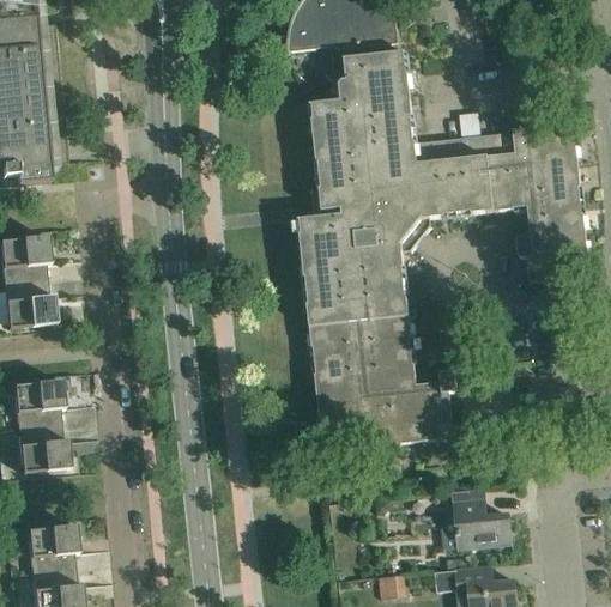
[(0,184),(48,180),(47,162),(66,161),(64,132),(53,20),(32,23),(30,0),(0,0),(0,184)]
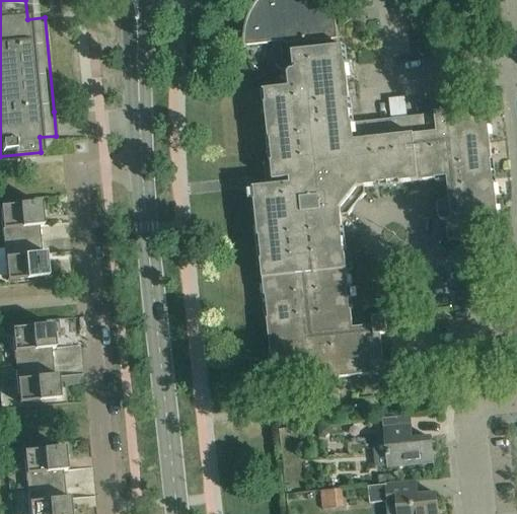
[(252,0),(248,6),(244,18),(242,30),(242,44),(244,44),(243,42),(271,39),(273,60),(285,70),(287,83),(261,86),(261,87),(267,87),(268,98),(262,98),(266,135),(272,134),(275,157),(269,157),(271,176),(277,176),(278,181),(250,184),(251,186),(256,185),(259,196),(252,197),(256,233),(263,232),(264,255),(259,255),(263,292),(268,291),(271,314),(265,315),(269,351),(275,351),(276,361),(270,362),(270,364),(307,360),(308,364),(320,363),(322,375),(323,375),(323,369),(334,368),(335,374),(370,370),(370,364),(381,363),(381,369),(383,369),(379,332),(382,331),(385,327),(383,312),(370,313),(371,321),(351,323),(349,306),(343,306),(341,284),(347,283),(343,246),(337,247),(335,224),(340,224),(338,205),(355,184),(374,181),(373,175),(396,172),(397,178),(433,174),(432,168),(444,166),(447,197),(435,198),(437,213),(441,217),(444,217),(446,237),(460,236),(460,231),(498,227),(497,225),(492,226),(490,215),(496,214),(492,178),(487,179),(484,156),(490,155),(486,120),(479,120),(478,109),(485,108),(485,106),(447,112),(446,106),(432,107),(432,109),(344,120),(342,96),(348,96),(344,60),(338,61),(336,44),(342,44),(342,42),(290,48),(291,65),(281,56),(279,38),(282,38),(283,41),(335,34),(331,0),(252,0)]
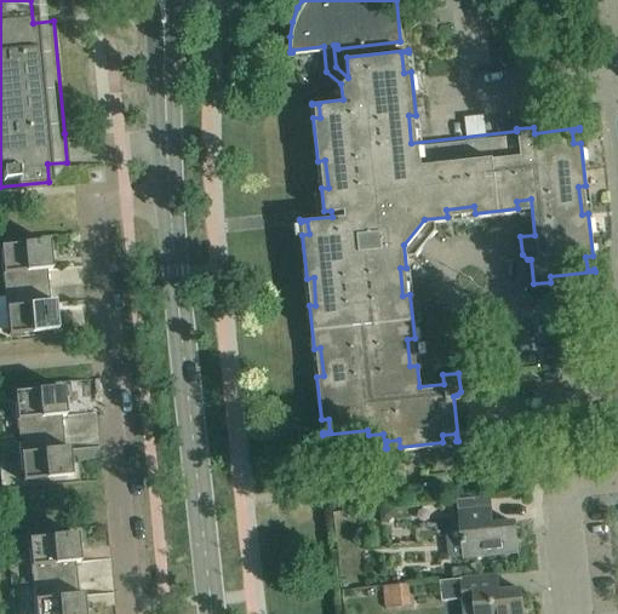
[(0,273),(1,286),(46,282),(44,265),(49,265),(46,237),(0,241),(0,273)]
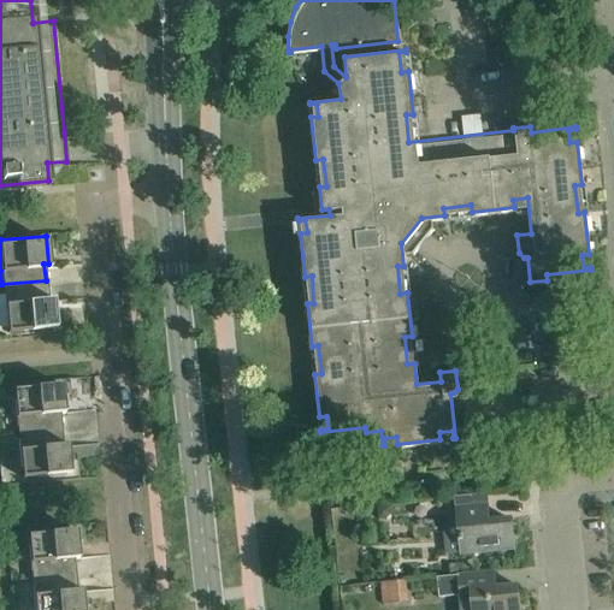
[(47,296),(46,280),(1,284),(6,329),(54,324),(52,296),(47,296)]
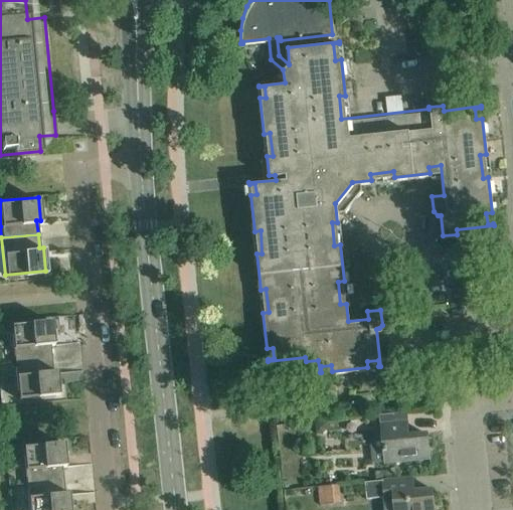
[(13,359),(49,355),(48,342),(52,341),(50,318),(9,322),(13,359)]
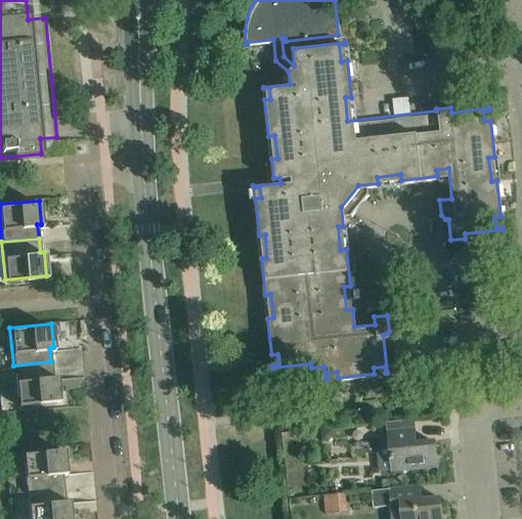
[(52,376),(50,361),(13,365),(16,402),(58,399),(56,375),(52,376)]
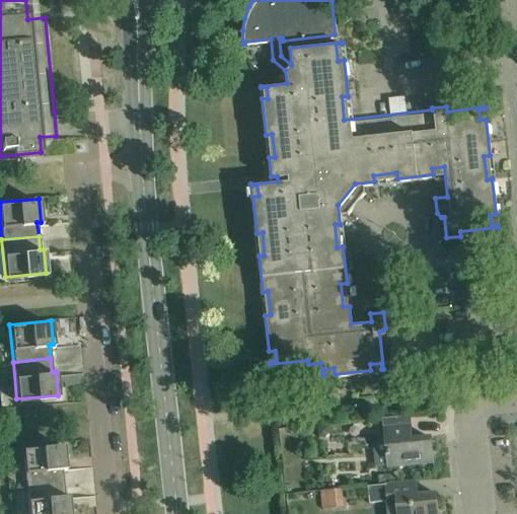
[(408,412),(381,415),(382,424),(386,462),(431,458),(429,434),(410,435),(409,421),(408,412)]
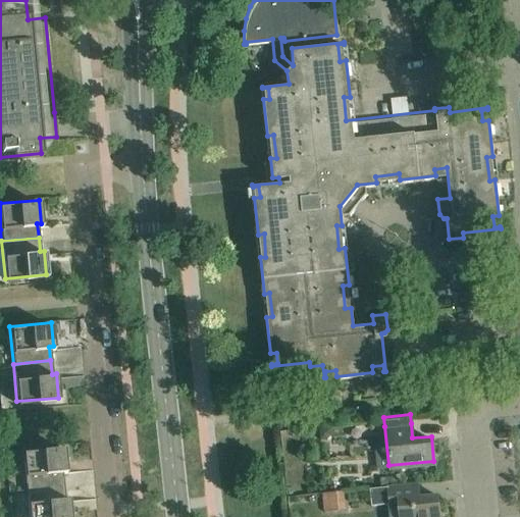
[(328,423),(318,424),(319,436),(325,435),(329,430),(328,423)]
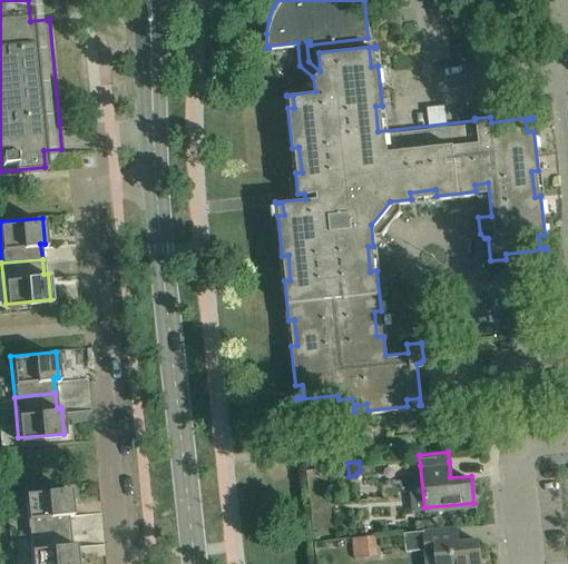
[(28,532),(68,527),(67,513),(71,512),(68,486),(23,491),(28,532)]
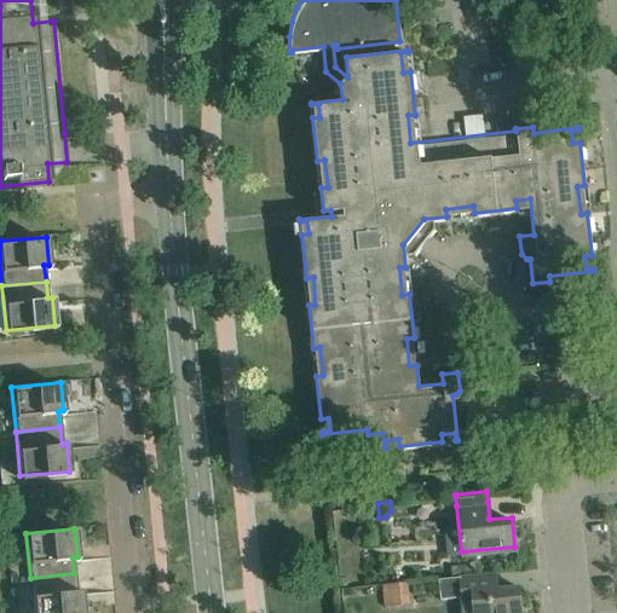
[(495,570),(457,573),(438,574),(439,594),(460,593),(460,599),(472,599),(472,612),(520,612),(519,588),(505,589),(505,584),(496,585),(495,570)]
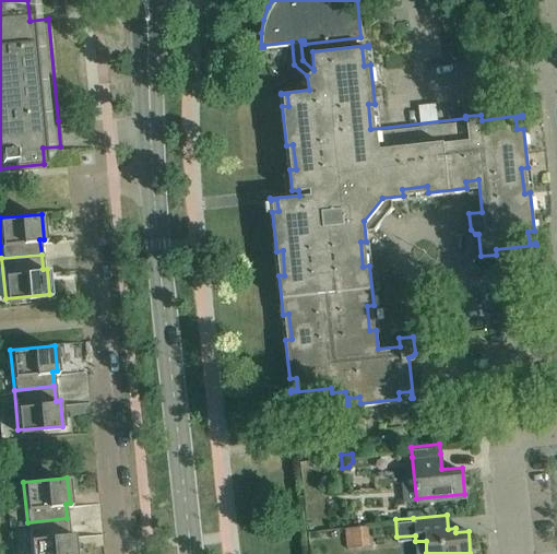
[(67,518),(27,522),(30,553),(74,553),(72,532),(68,533),(67,518)]
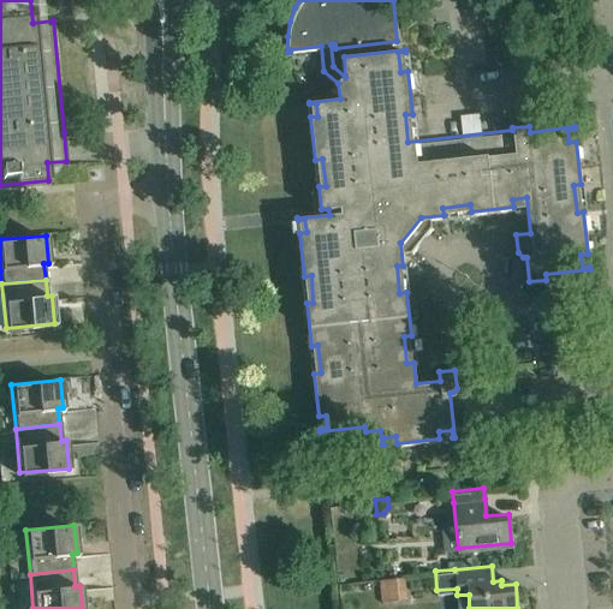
[(400,574),(380,575),(381,593),(402,592),(400,574)]
